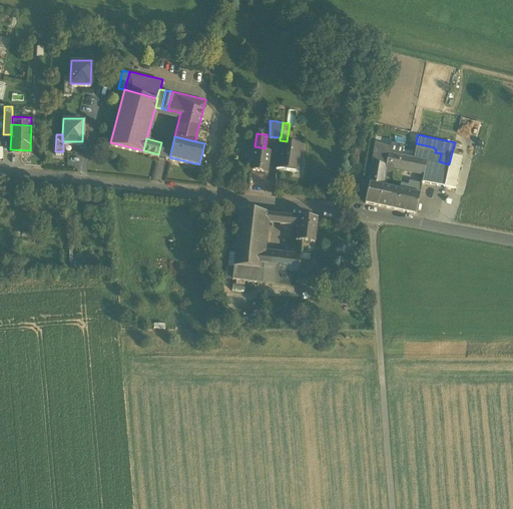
[(368,180),(370,180),(382,182),(384,171),(385,166),(393,168),(394,164),(414,168),(416,156),(414,155),(412,155),(402,153),(390,150),(391,144),(375,139),(368,180)]
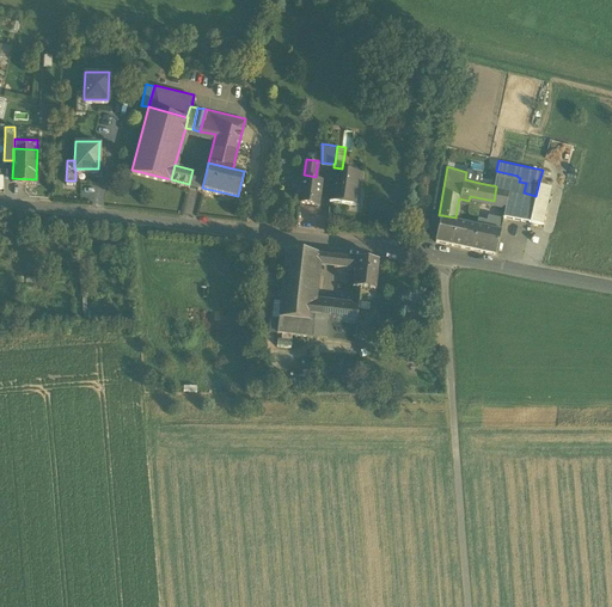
[(330,198),(356,202),(361,171),(342,169),(334,167),(330,198)]
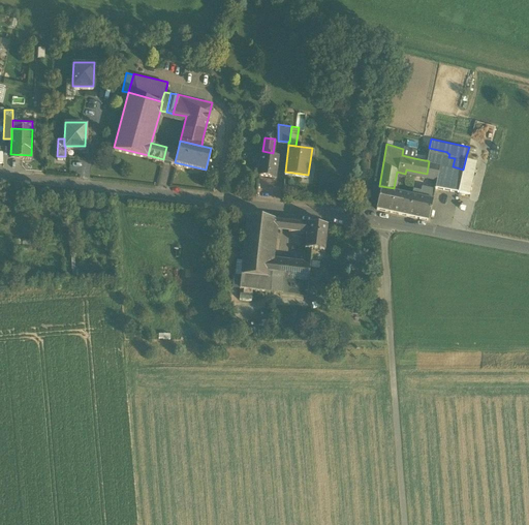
[(402,155),(414,158),(415,149),(416,147),(404,145),(403,149),(402,155)]
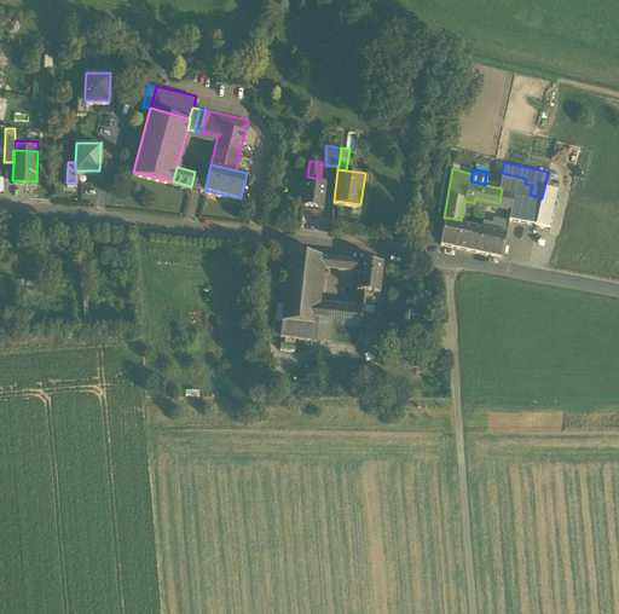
[(191,186),(204,190),(208,175),(195,172),(191,186)]
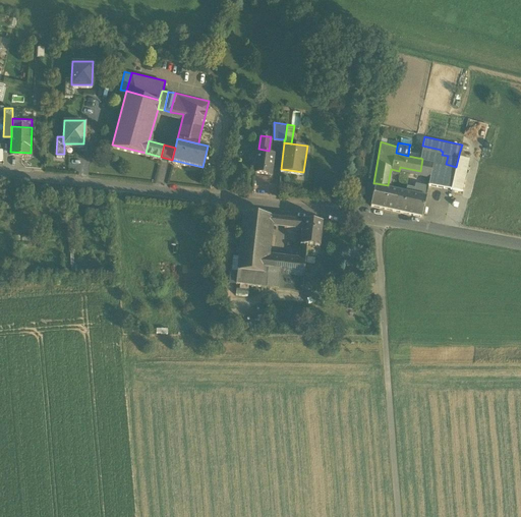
[(428,182),(452,186),(456,167),(446,164),(448,156),(442,155),(443,152),(441,151),(441,150),(422,146),(420,158),(422,159),(420,171),(430,173),(429,177),(428,182)]
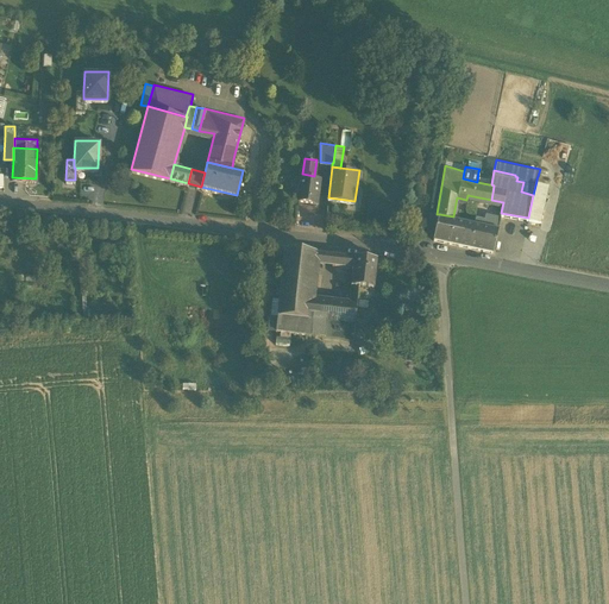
[(491,175),(478,171),(477,182),(489,184),(491,175)]
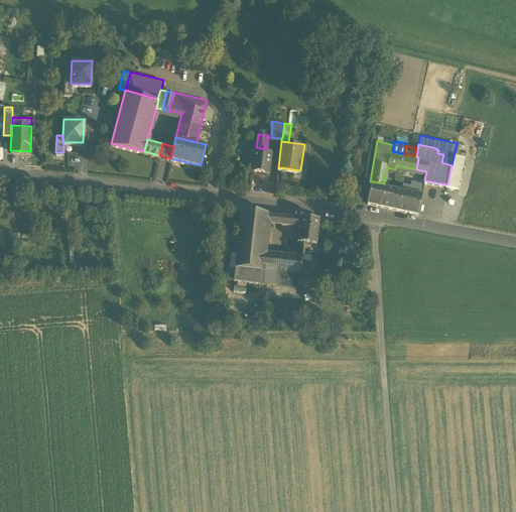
[(253,167),(267,170),(270,149),(266,149),(256,147),(253,167)]
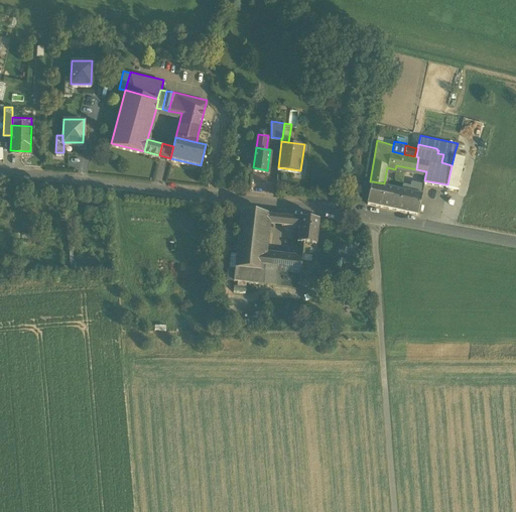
[(447,184),(459,186),(466,155),(455,153),(452,165),(447,184)]
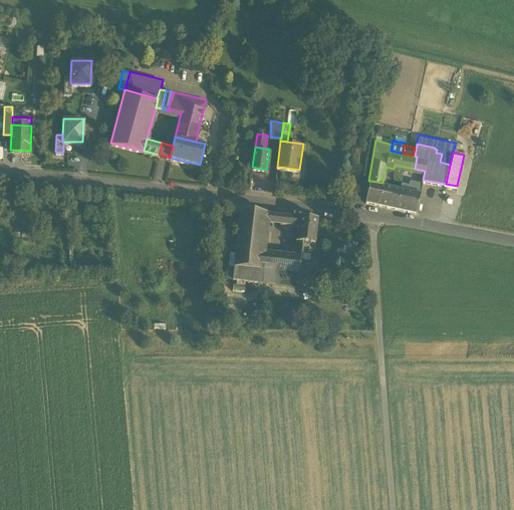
[(401,187),(382,183),(370,181),(365,200),(417,211),(423,182),(410,179),(408,189),(406,188),(407,183),(403,182),(403,181),(402,181),(401,187)]
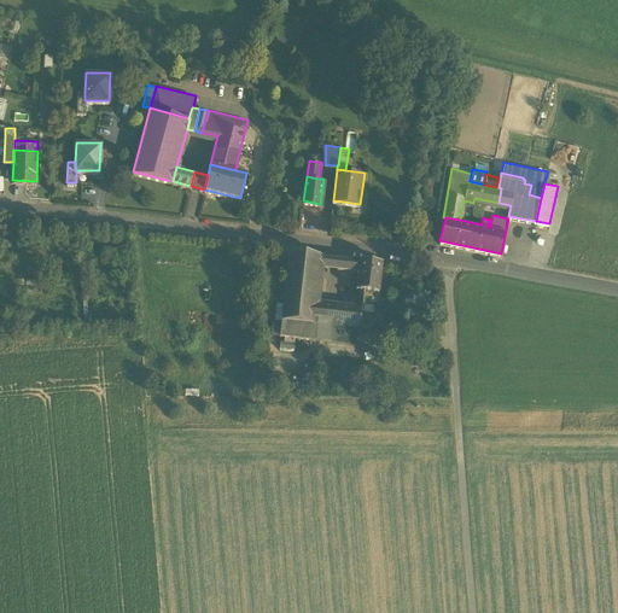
[(286,272),(281,319),(313,322),(315,299),(319,266),(321,255),(321,254),(289,250),(289,257),(286,272)]
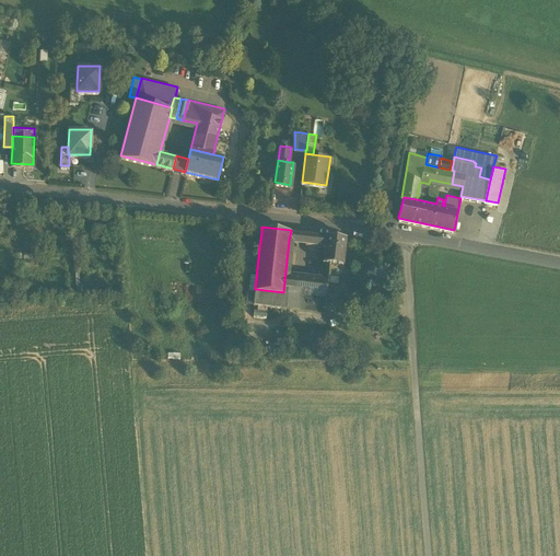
[(299,231),(291,231),(289,241),(298,242),(299,231)]
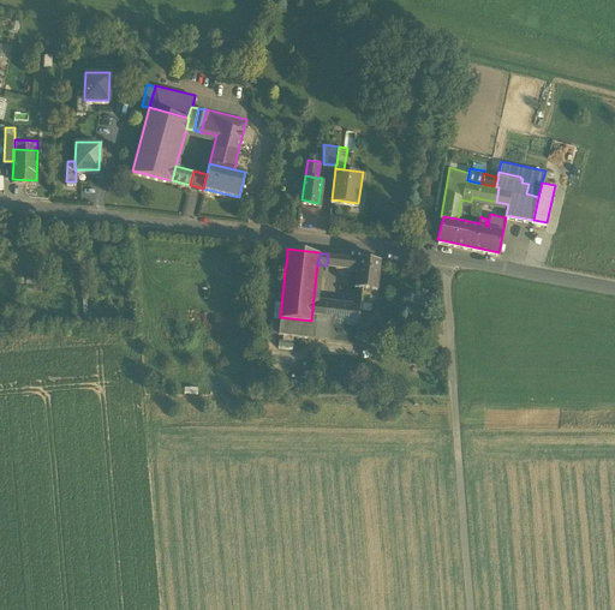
[(338,256),(328,253),(327,265),(336,267),(338,256)]
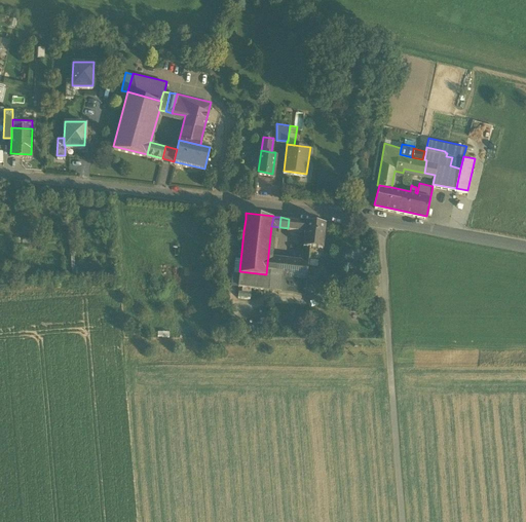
[(231,230),(243,231),(246,219),(233,218),(231,230)]
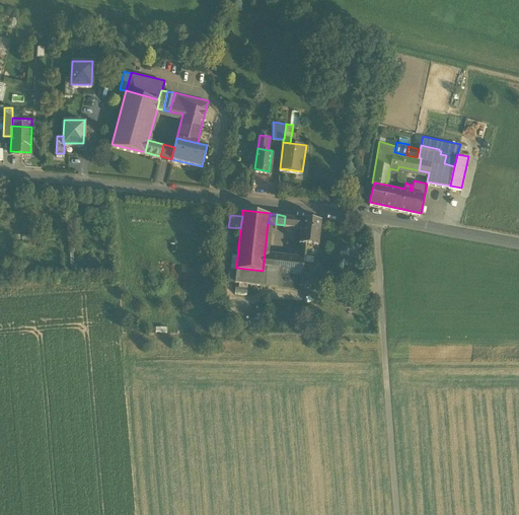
[(299,226),(301,227),(302,217),(285,216),(284,225),(299,226)]
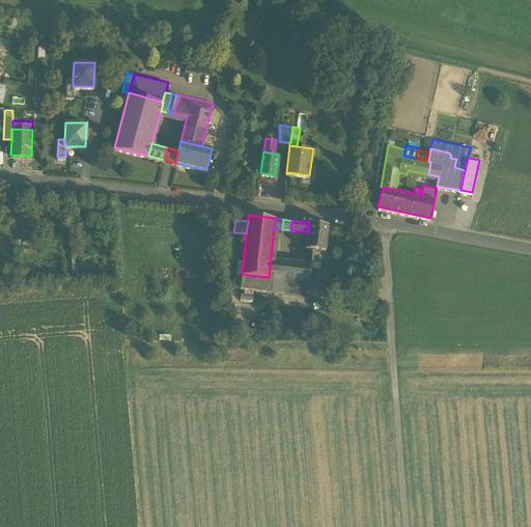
[(306,248),(313,248),(326,250),(329,224),(309,222),(308,232),(306,248)]
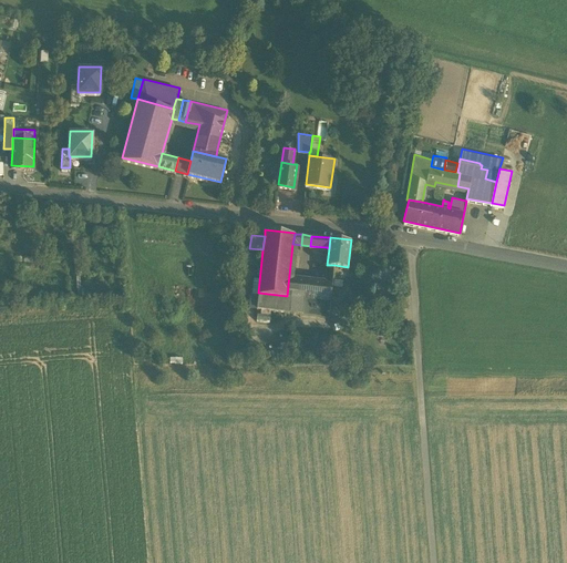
[(313,277),(289,275),(287,296),(258,293),(257,307),(329,315),(333,277),(334,265),(327,265),(327,270),(319,269),(318,275),(315,275),(313,277)]
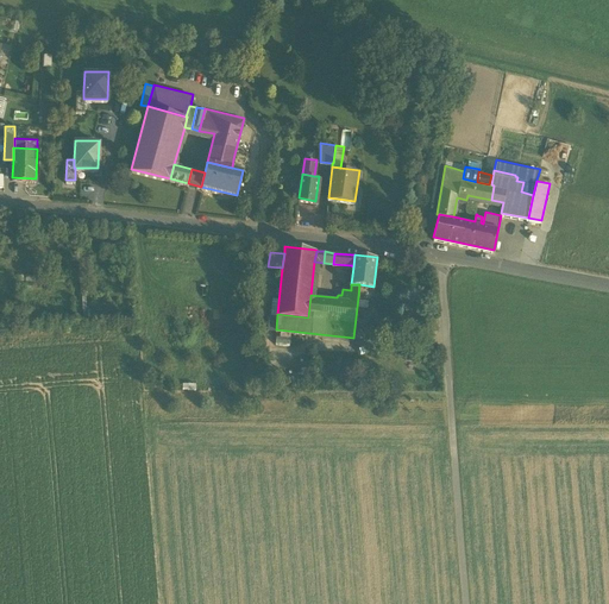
[(372,300),(374,287),(359,284),(358,297),(372,300)]
